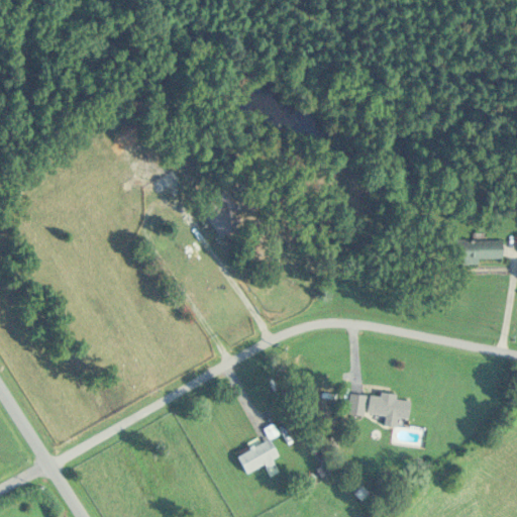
[(149,180),(156,194),(180,183),(173,169),(149,180)]
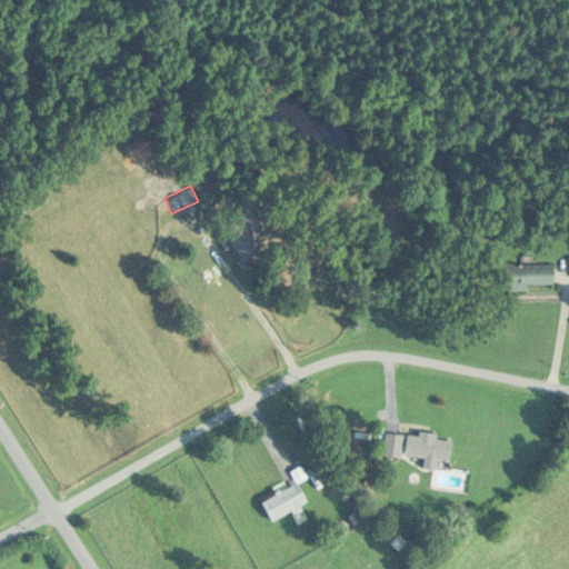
[(262,246),(240,215),(222,227),(245,258),(262,246)]
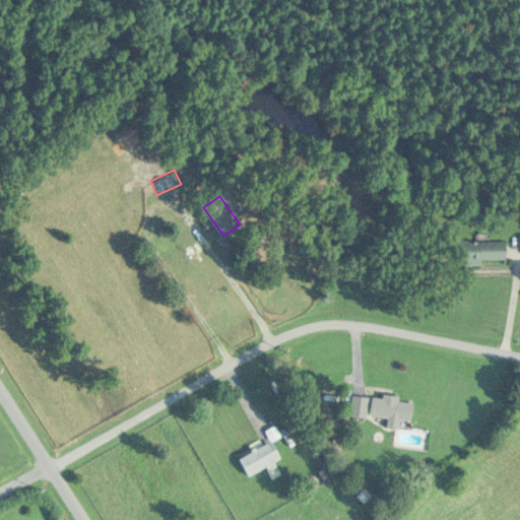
[(480,265),(480,261),(504,261),(504,244),(450,244),(450,265),(480,265)]
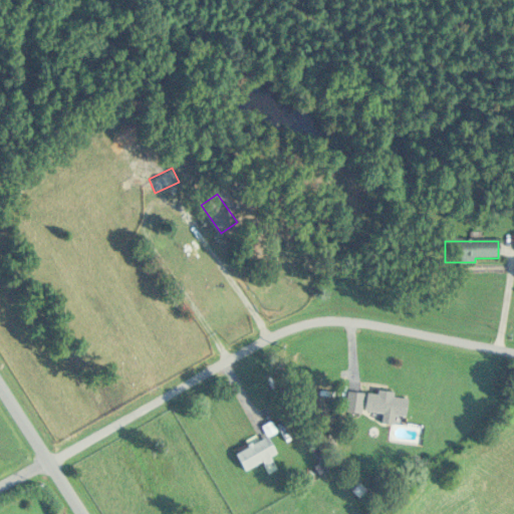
[(346,393),(344,414),(372,416),(372,423),(395,425),(396,417),(406,418),(408,399),(393,398),(394,393),(376,392),(376,396),(346,393)]
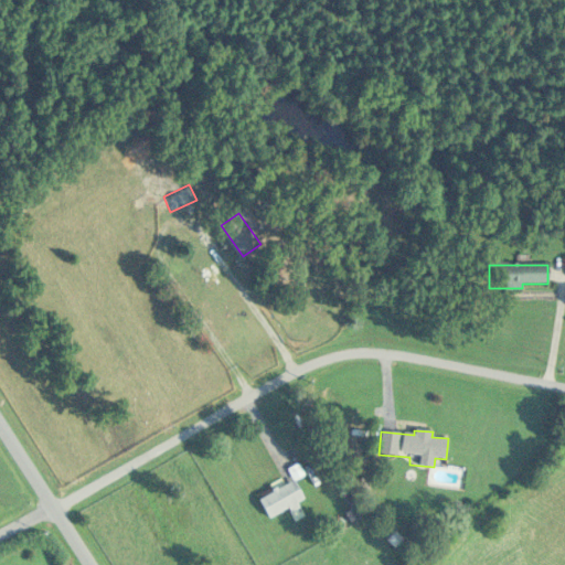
[(268,520),(305,501),(294,480),(257,500),(268,520)]
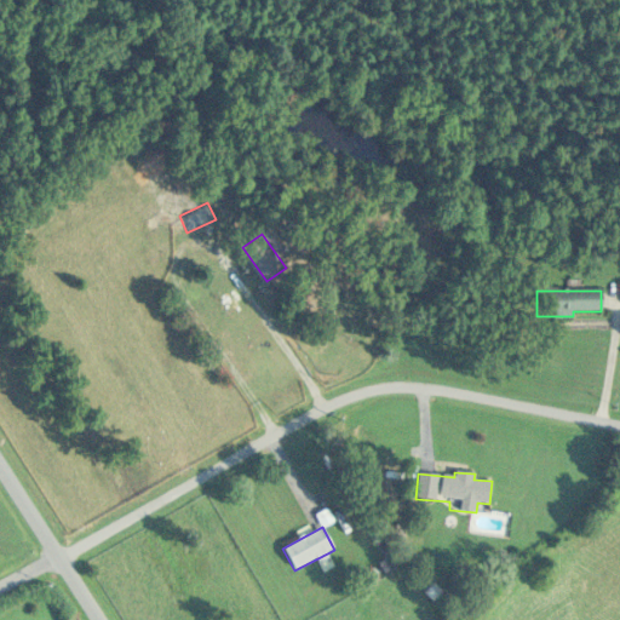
All buildings are outlined.
